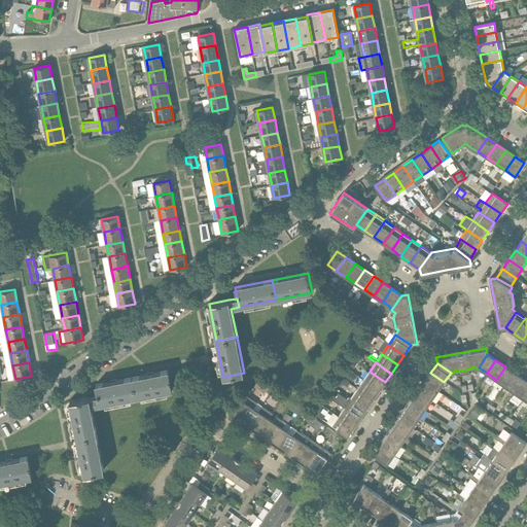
[(496,380),(505,386),(515,373),(505,366),(496,380)]
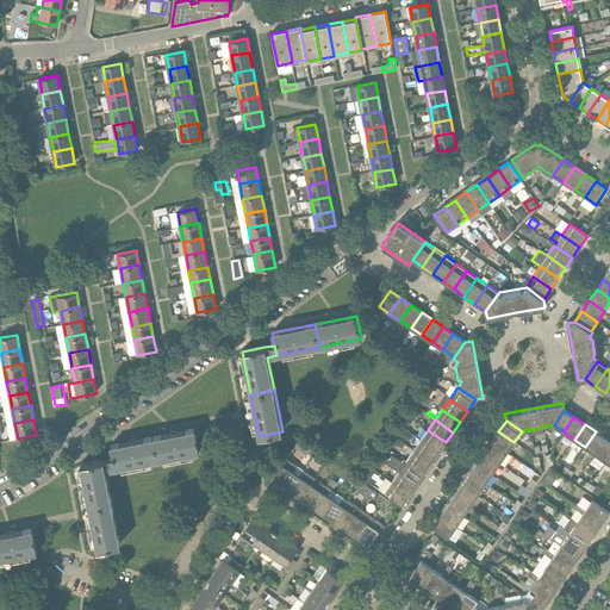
[(157,460),(180,456),(200,452),(195,429),(153,437),(157,460)]
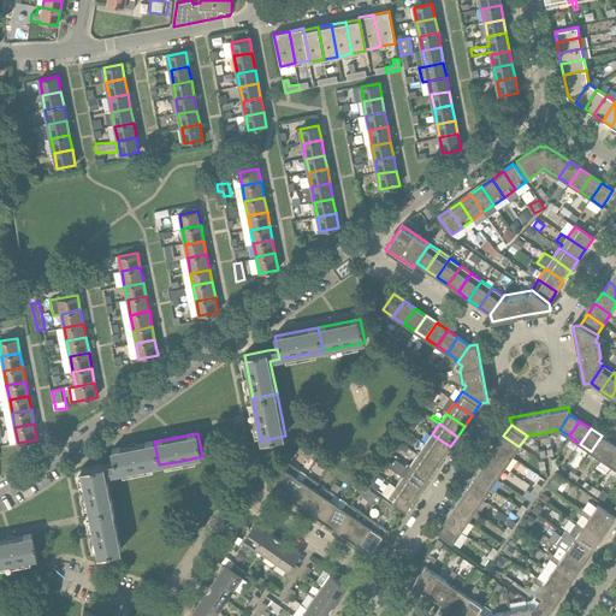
[(443,457),(450,446),(432,434),(425,444),(443,457)]
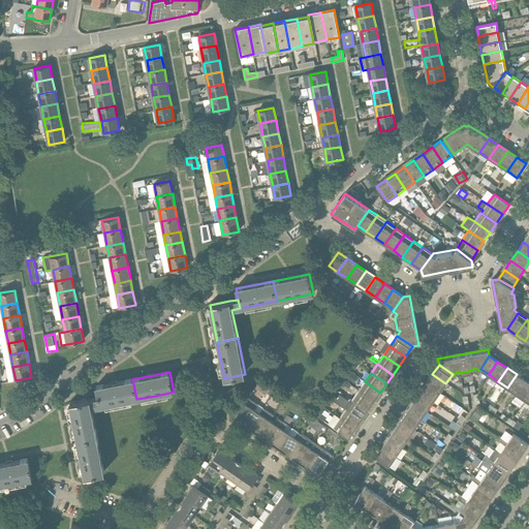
[(439,394),(445,383),(432,374),(426,384),(439,394)]
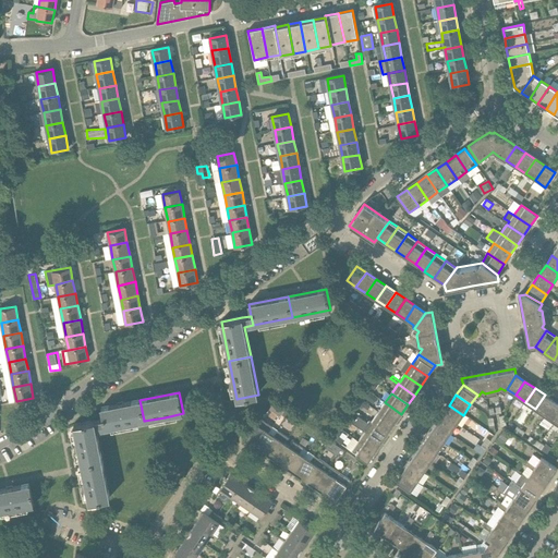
[(535,409),(544,415),(554,401),(545,395),(535,409)]
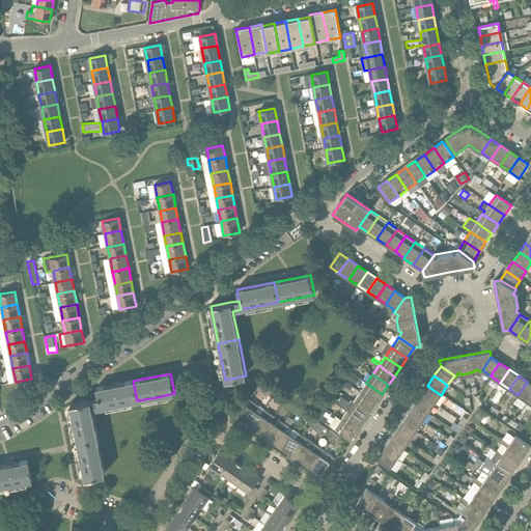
[(100,409),(137,400),(133,381),(96,388),(99,399),(100,409)]
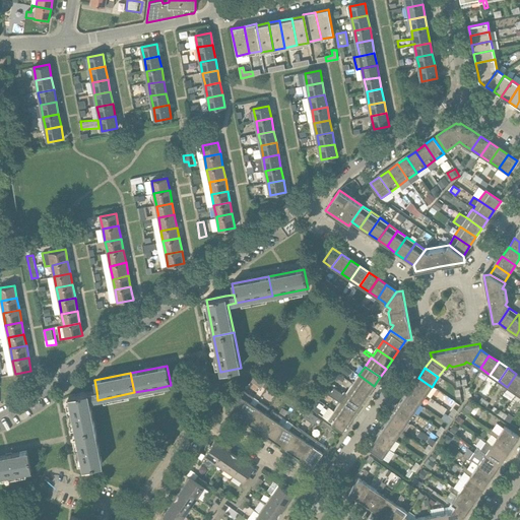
[(507,387),(516,394),(519,388),(519,376),(516,374),(507,387)]
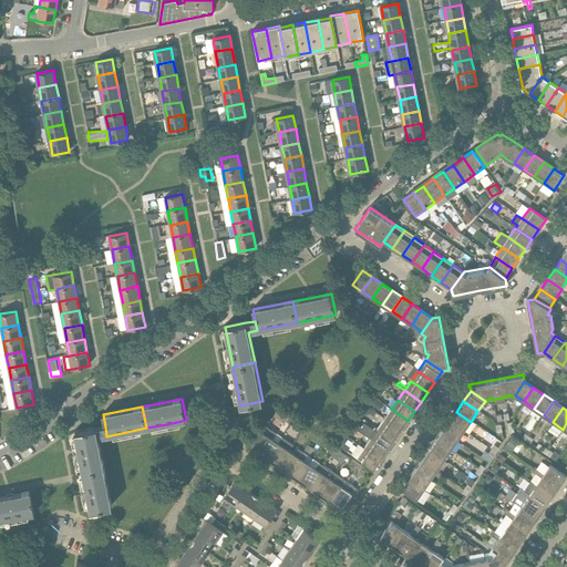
[(384,419),(401,431),(408,421),(391,409),(384,419)]
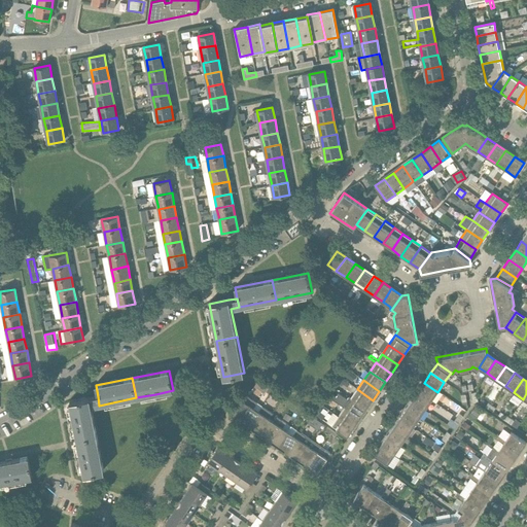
[(431,401),(437,392),(424,383),(417,392),(431,401)]
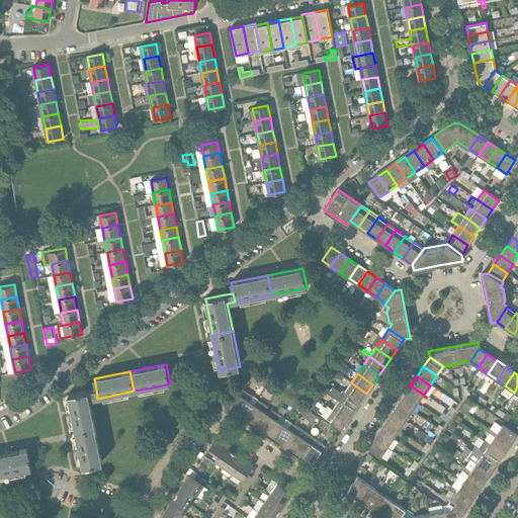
[(345,392),(360,403),(366,394),(351,382),(345,392)]
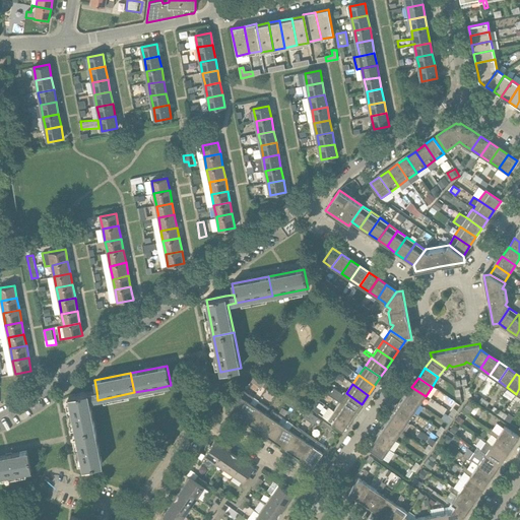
[(419,405),(426,396),(411,387),(405,395),(419,405)]
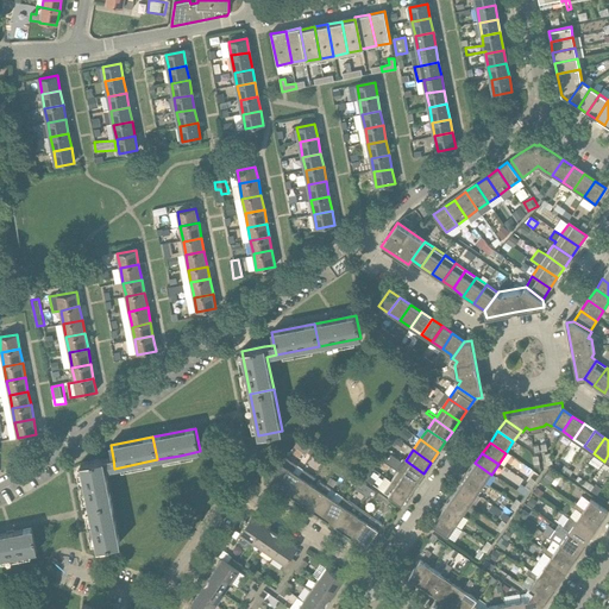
[(415,484),(424,473),(406,460),(403,463),(393,456),(390,459),(385,457),(382,460),(397,471),(415,484)]
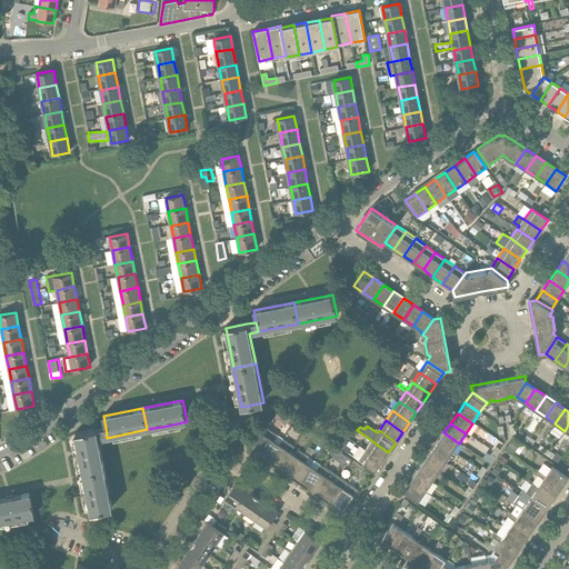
[(258,453),(268,460),(283,439),(266,427),(258,439),(265,443),(258,453)]
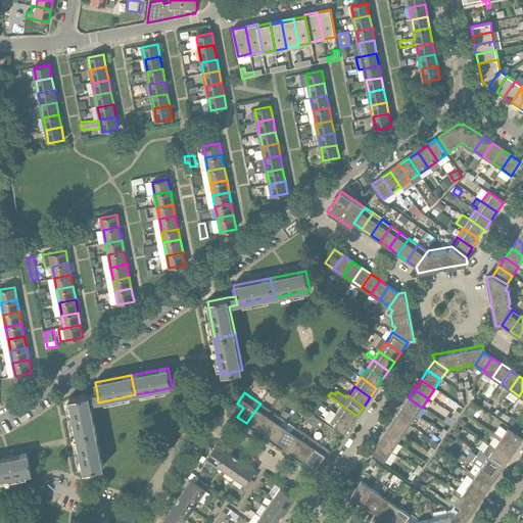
[(96,431),(93,413),(91,403),(98,402),(97,393),(89,395),(89,394),(69,398),(77,434),(96,431)]
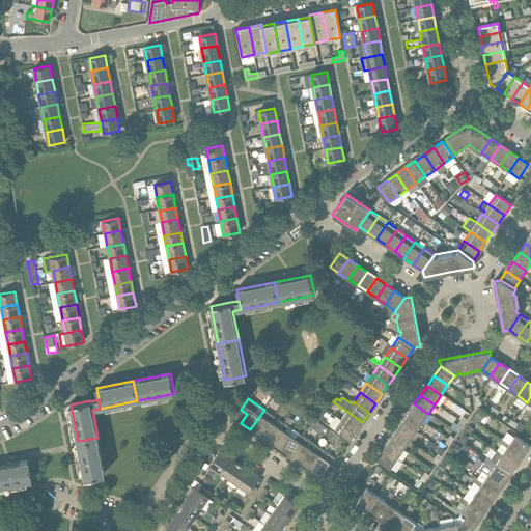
[(422,422),(428,414),(414,403),(409,413),(422,422)]
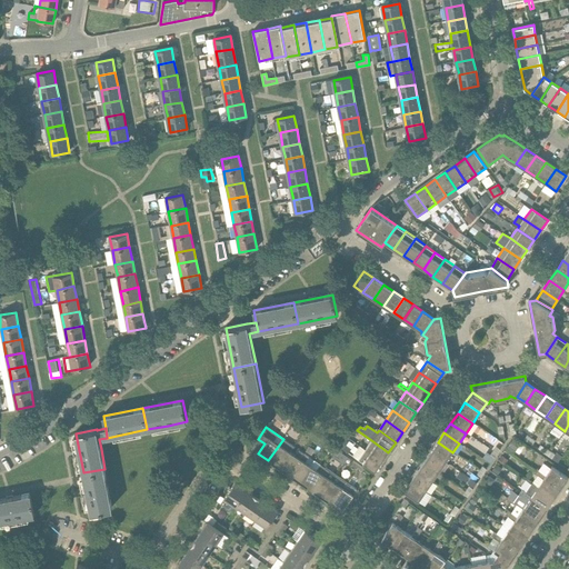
[(268,460),(279,468),(290,452),(295,447),(288,442),(283,439),(268,460)]
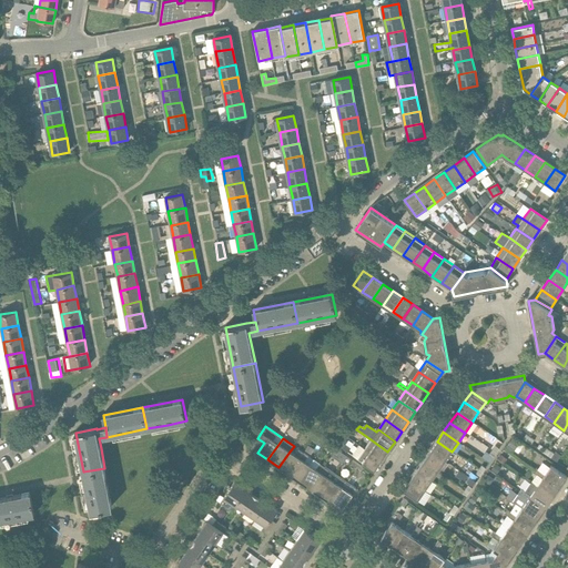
[(365,449),(382,460),(387,452),(371,439),(365,449)]
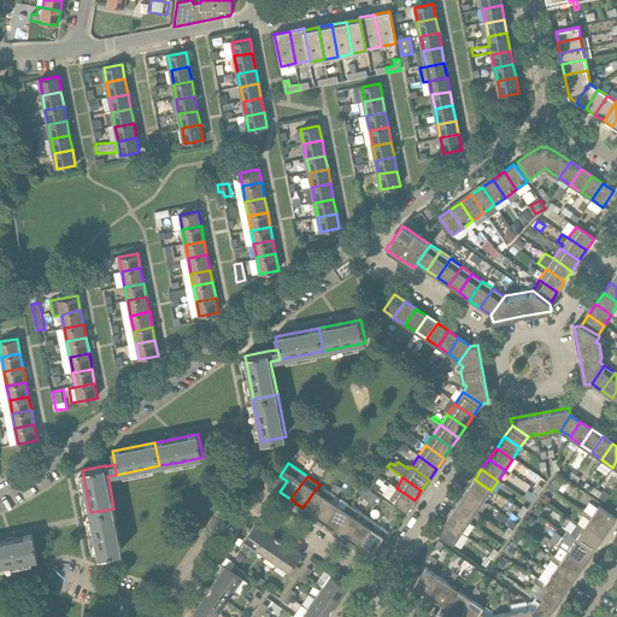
[(483,501),(491,491),(475,480),(468,491),(483,501)]
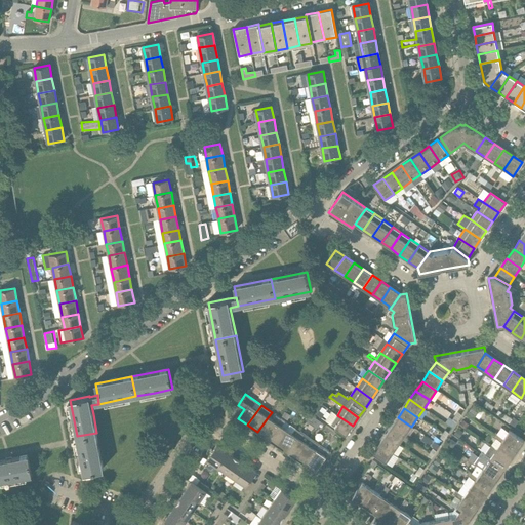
[(346,435),(353,426),(337,415),(330,411),(324,420),(330,425),(346,435)]
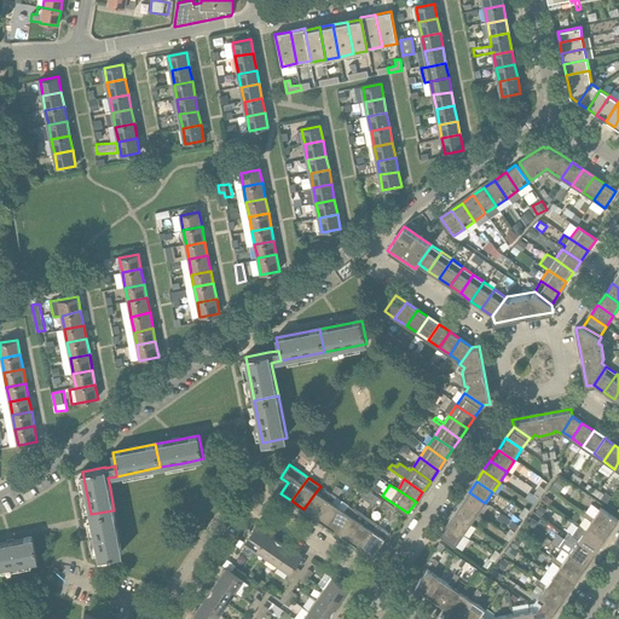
[(304,509),(314,518),(331,493),(325,490),(322,496),(316,492),(304,509)]
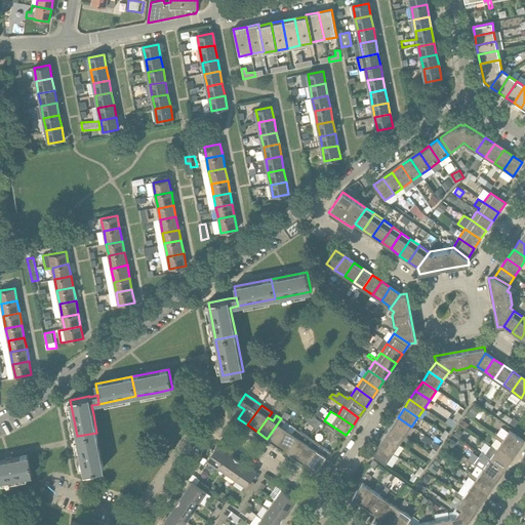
[(307,421),(317,428),(321,421),(311,415),(308,419),(307,421)]
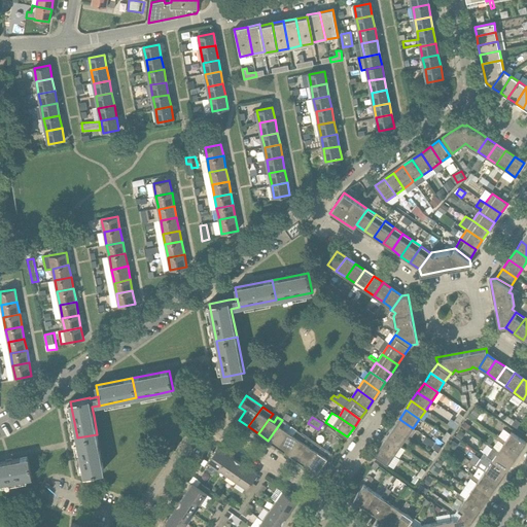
[(407,437),(413,428),(399,419),(392,428),(407,437)]
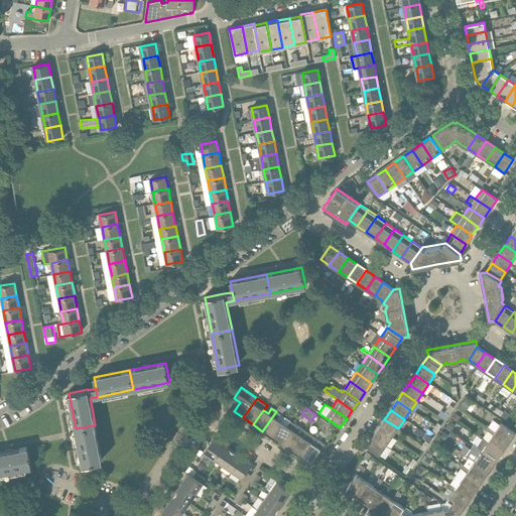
[(262,431),(272,437),(285,418),(280,414),(276,411),(262,431)]
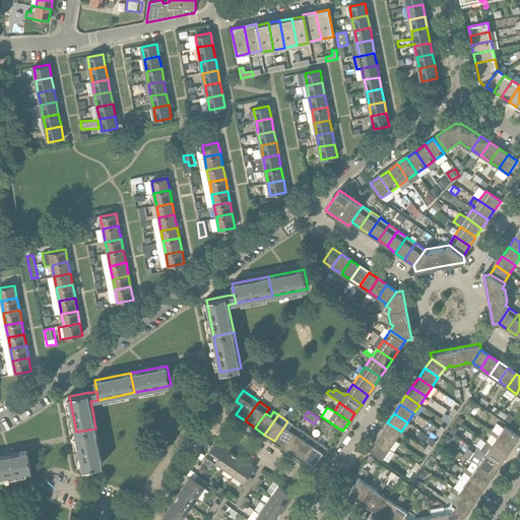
[(274,441),(283,447),(297,428),(293,425),(287,421),(274,441)]
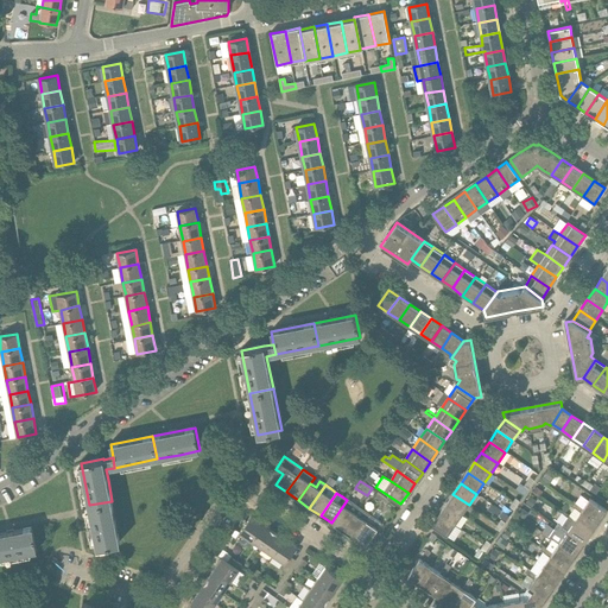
[(462,515),(469,505),(453,494),(445,505),(462,515)]
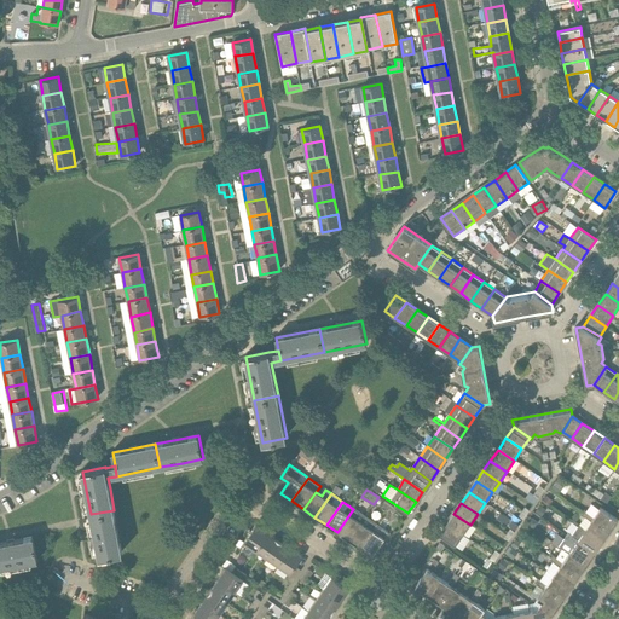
[(593,520),(609,532),(618,520),(601,508),(600,508),(591,503),(585,512),(584,510),(580,515),(584,518),(585,519),(589,514),(594,518),(593,520)]
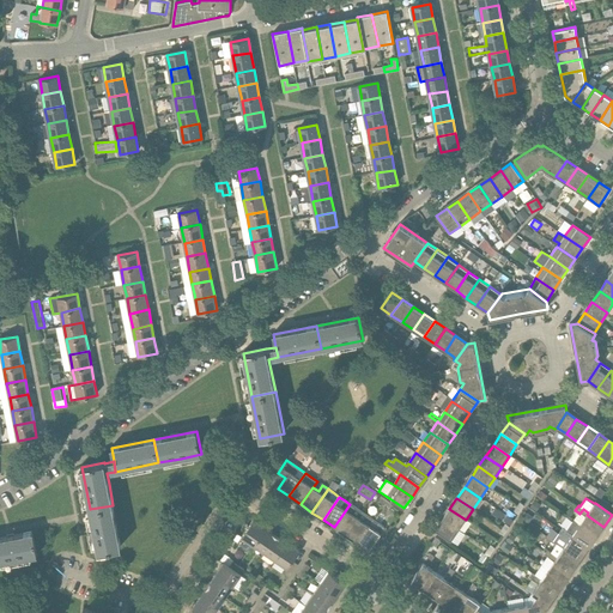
[(334,527),(346,535),(362,511),(356,508),(350,504),(334,527)]
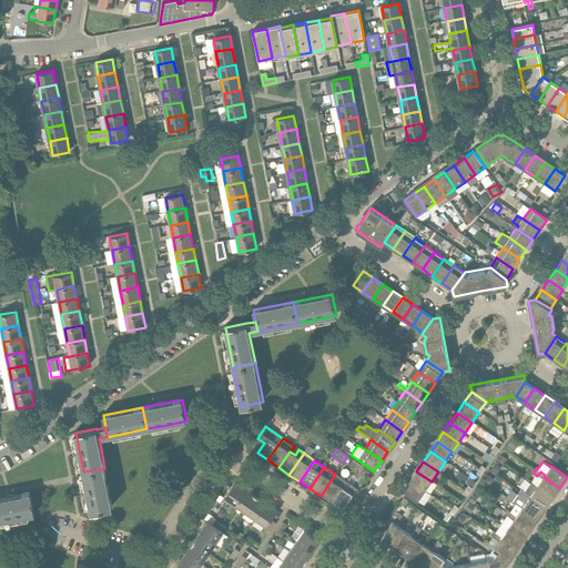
[(83,472),(88,494),(91,511),(112,507),(104,468),(83,472)]
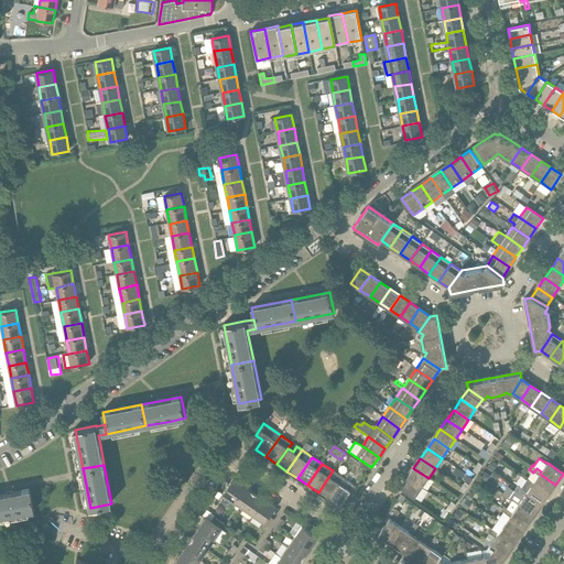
[(422,488),(423,485),(429,478),(413,468),(407,478),(422,488)]
